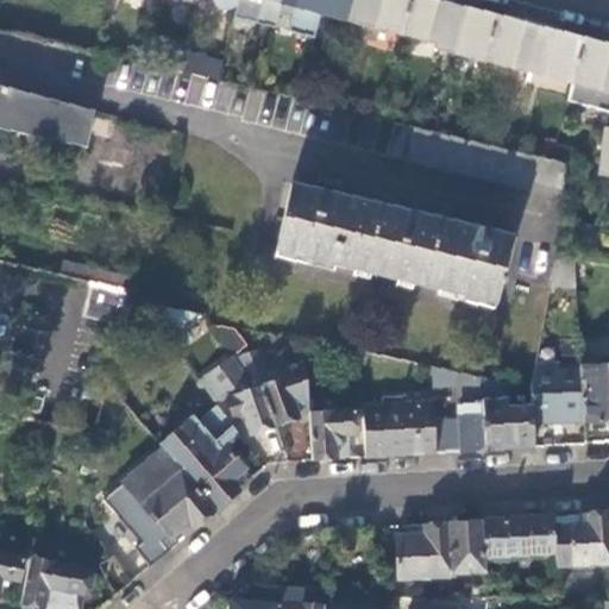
[(234,6),(236,0),(211,0),(213,4),(215,7),(219,10),(221,11),(226,11),(230,10),(234,6)]
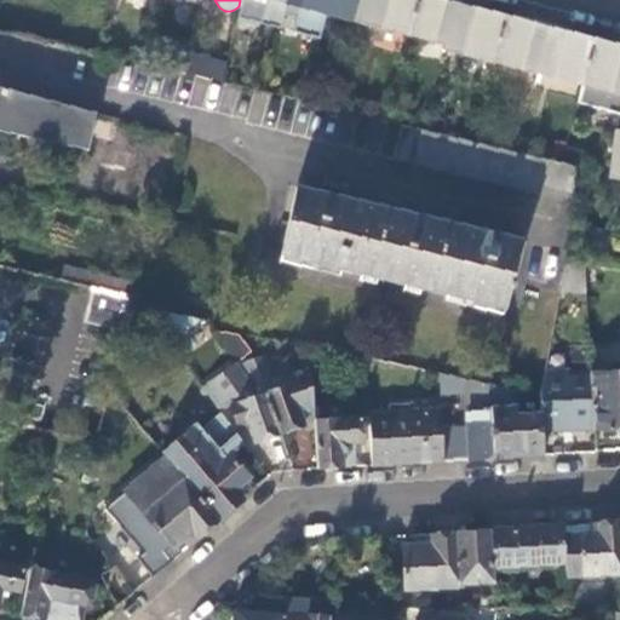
[(274,0),(285,3),(285,0),(240,0),(239,6),(237,11),(263,17),(267,0),(274,0)]
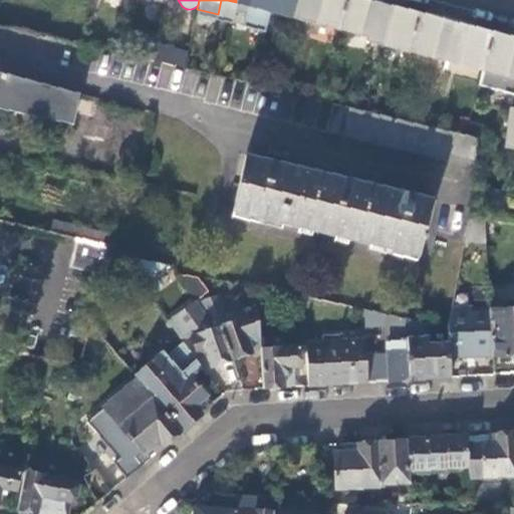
[(236,2),(227,0),(221,0),(218,14),(232,18),(236,2)]
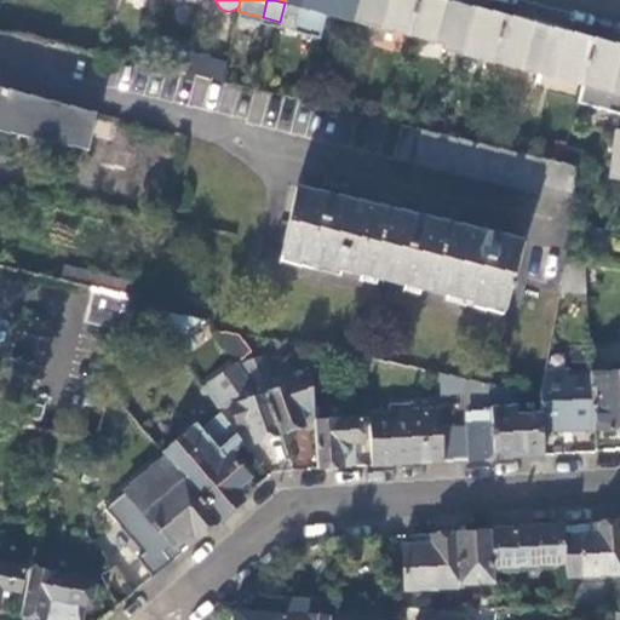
[(325,12),(328,0),(285,0),(285,3),(280,22),(279,27),(319,39),(325,12)]
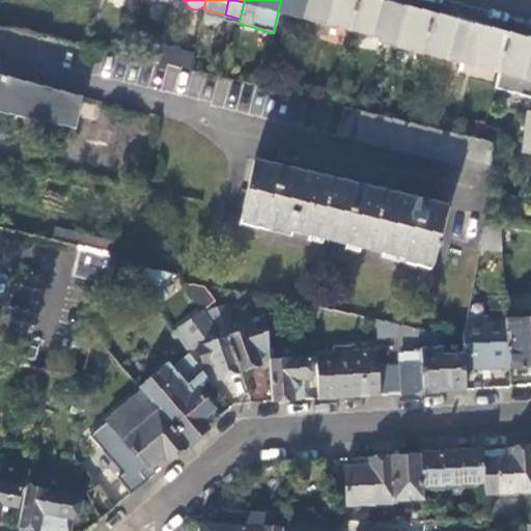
[(313,20),(318,0),(281,0),(278,10),(313,20)]
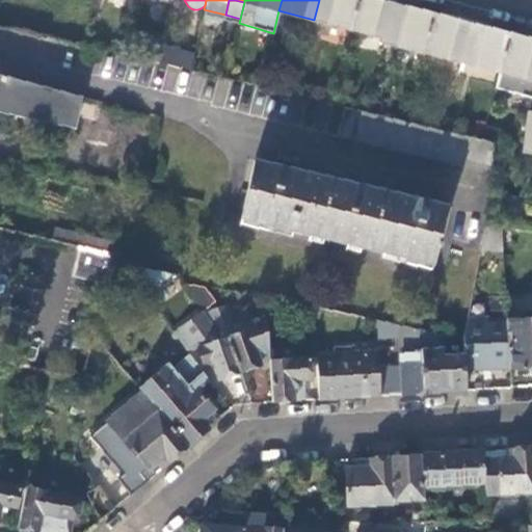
[(349,29),(356,0),(319,0),(314,20),(349,29)]
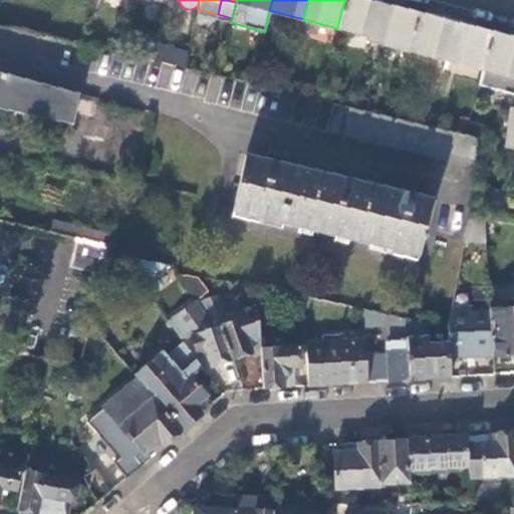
[(371,37),(380,5),(363,0),(361,0),(344,0),(337,28),(371,37)]
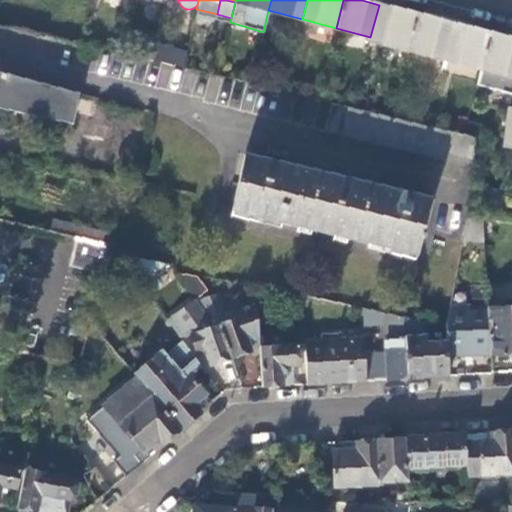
[(405,49),(414,14),(395,9),(379,5),(370,37),(370,40),(405,49)]
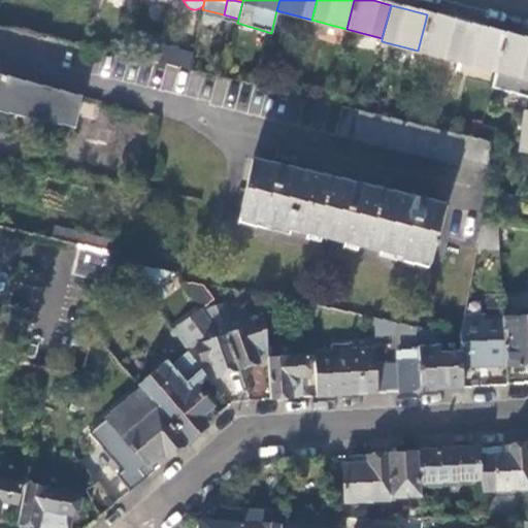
[(457,61),(466,25),(444,19),(427,14),(418,51),(457,61)]
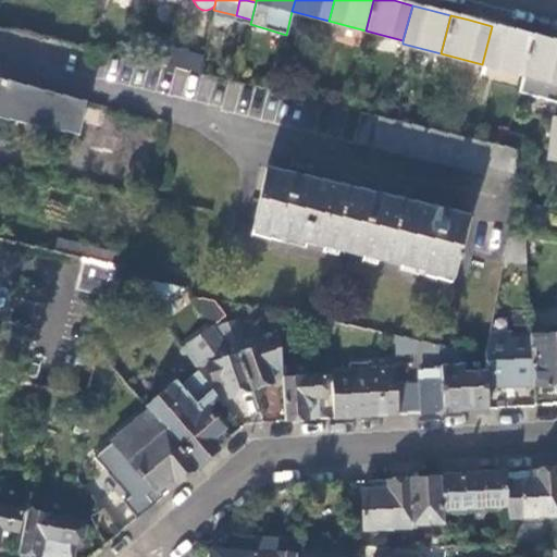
[(522,75),(532,37),(512,32),(492,26),(482,64),(522,75)]
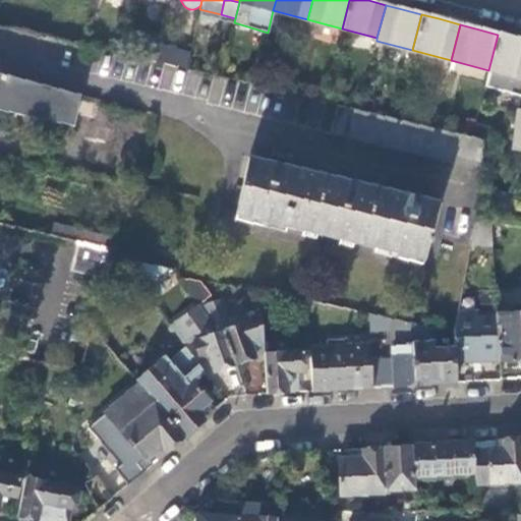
[(520,96),(520,40),(498,35),(488,70),(484,87),(520,96)]
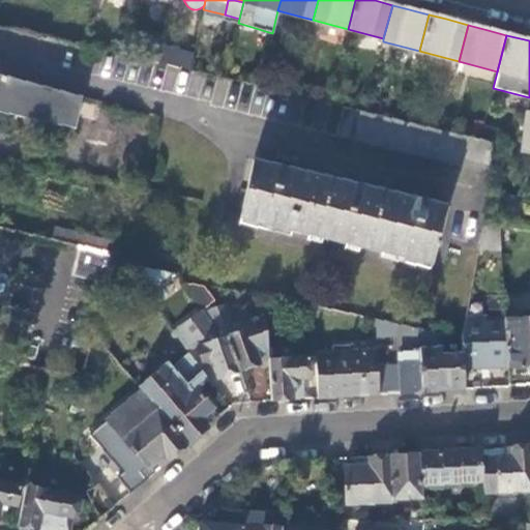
[(156,45),(152,61),(187,69),(192,54),(156,45)]
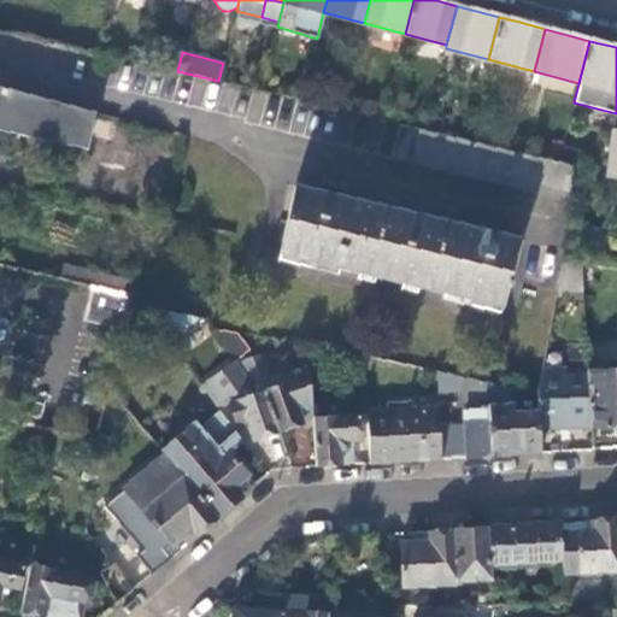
[(0,130),(83,148),(94,112),(0,87),(0,130)]
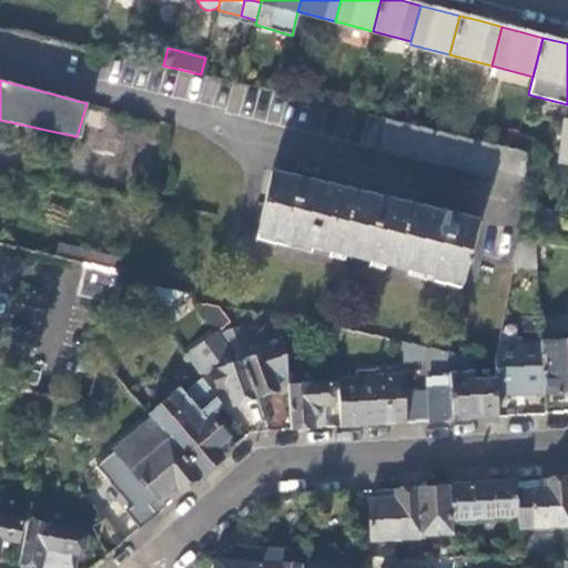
[(391,120),(368,114),(359,146),(382,152),(391,120)]
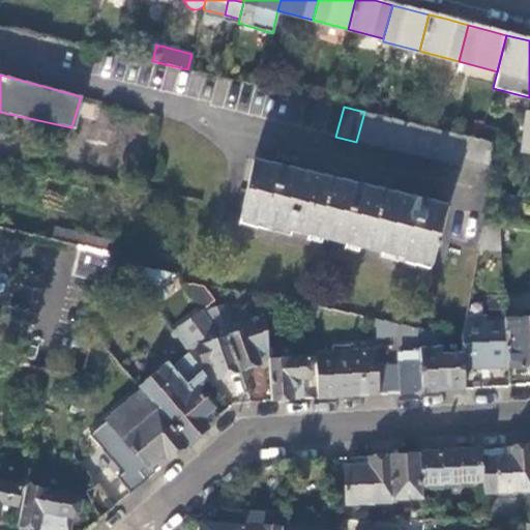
[(364,112),(356,142),(488,173),(492,142),(364,112)]
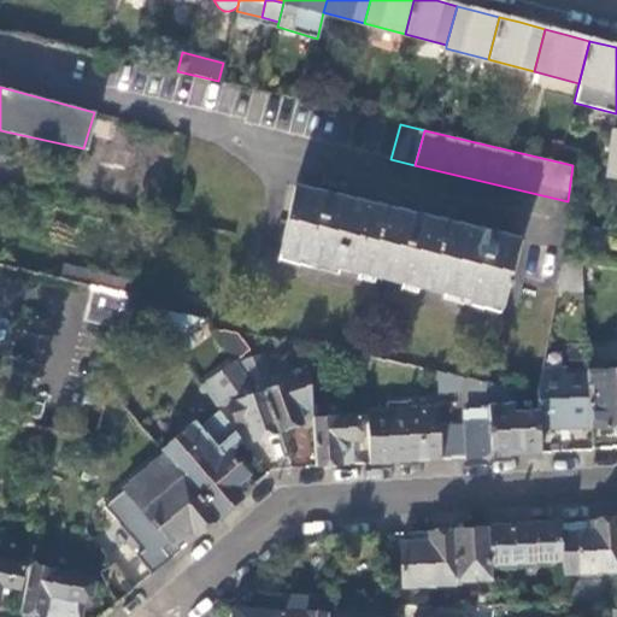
[(616,176),(616,131),(610,131),(604,175),(616,176)]
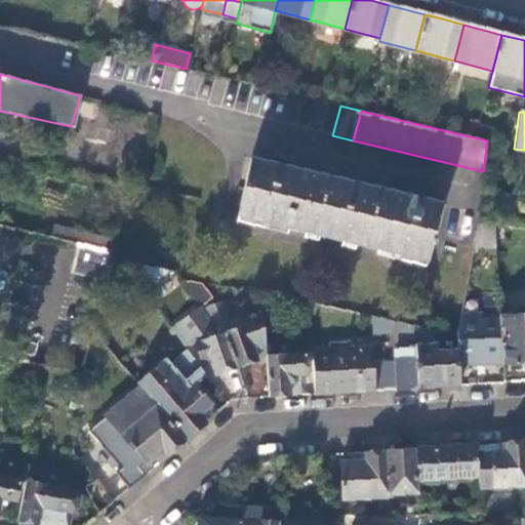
[(445,204),(244,157),(237,188),(244,190),(237,218),(425,261),(430,240),(437,242),(445,204)]
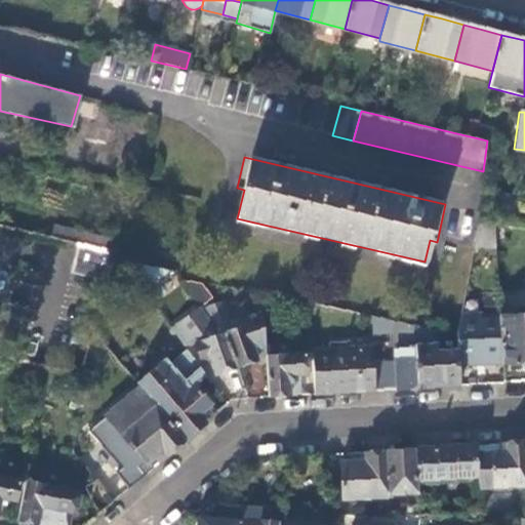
[(491,226),(476,224),(472,248),(493,246),(491,226)]
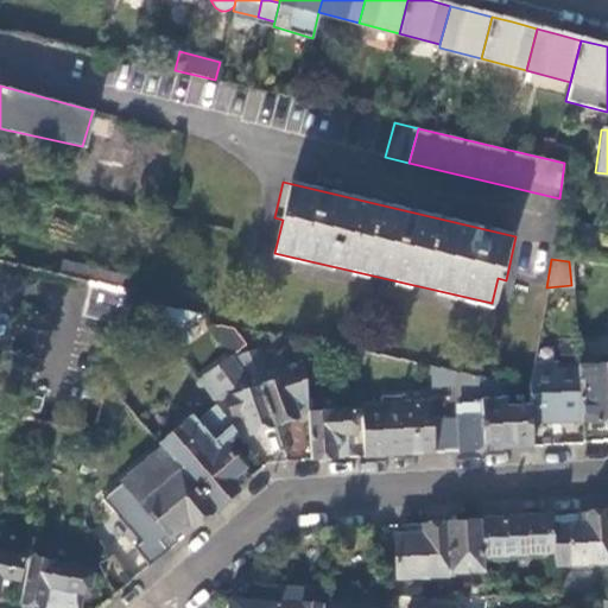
[(140,292),(90,282),(83,317),(122,325),(140,292)]
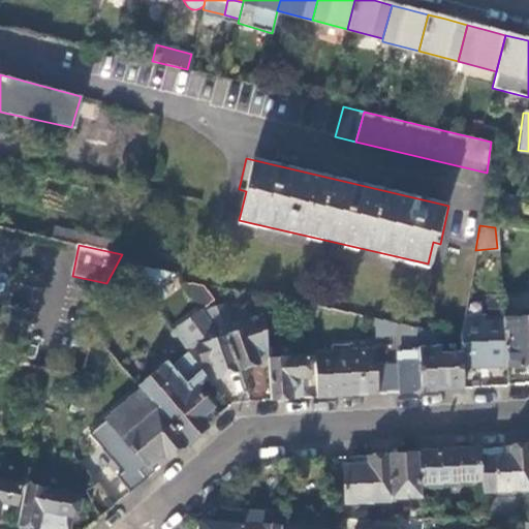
[(197,305),(175,320),(188,342),(192,340),(195,348),(196,347),(205,361),(210,358),(221,376),(240,369),(217,319),(209,322),(197,305)]
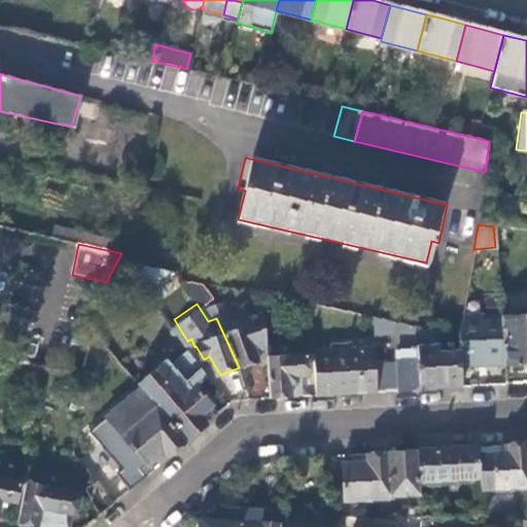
[(221,304),(203,311),(208,321),(216,318),(239,367),(258,358),(267,358),(267,356),(265,320),(251,326),(246,315),(230,322),(221,304)]
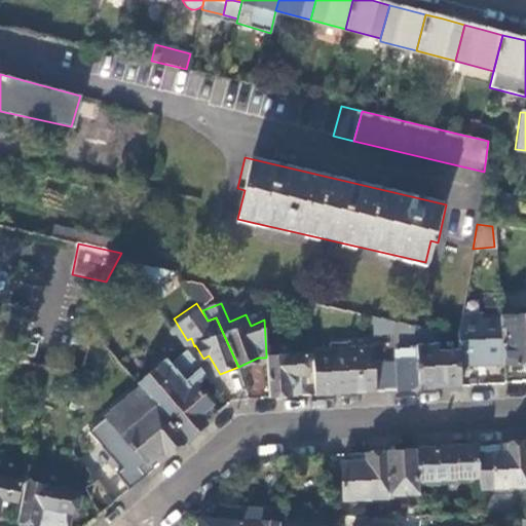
[(498,314),(460,315),(457,334),(458,352),(458,364),(502,362),(499,316),(498,314)]
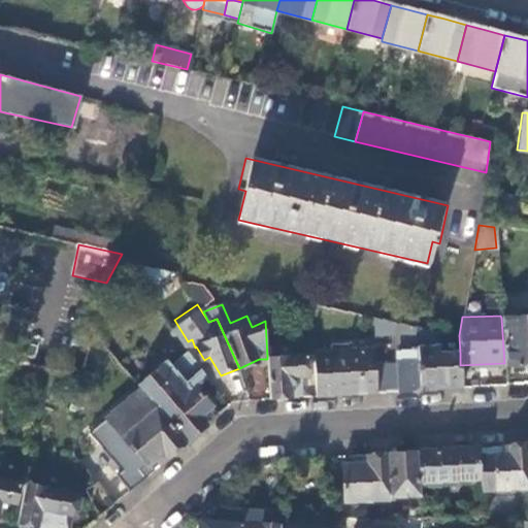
[(527,316),(501,318),(504,363),(504,365),(518,364),(518,372),(527,370),(527,316)]
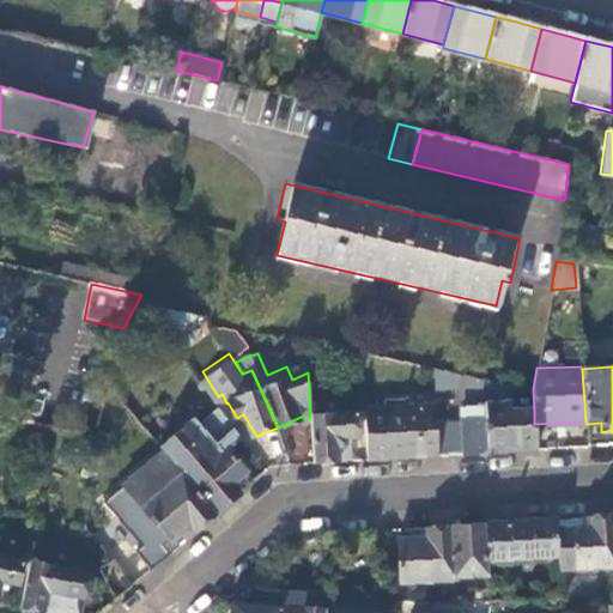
[(460,388),(460,374),(432,368),(434,390),(460,388)]
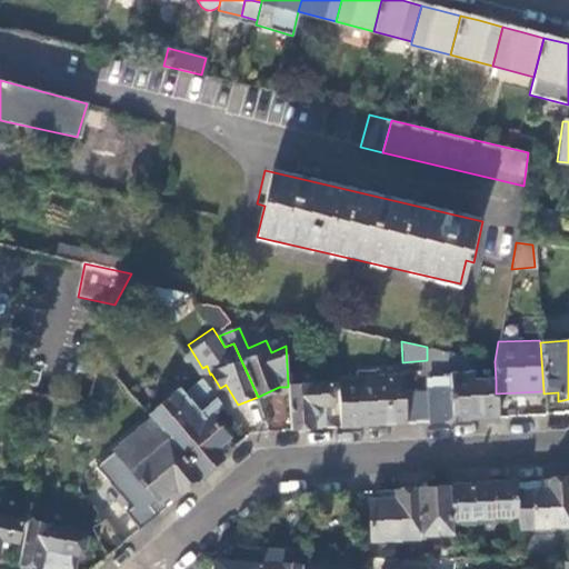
[(188,345),(183,348),(205,377),(210,375),(207,366),(202,368),(188,345)]
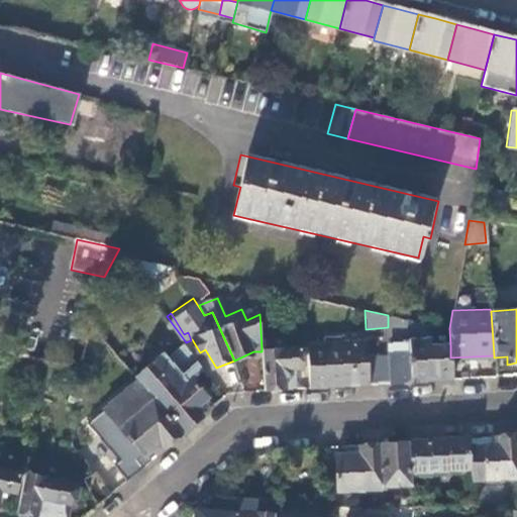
[(450,357),(450,346),(428,346),(428,324),(388,315),(388,327),(389,354),(390,383),(416,381),(451,379),(450,357)]
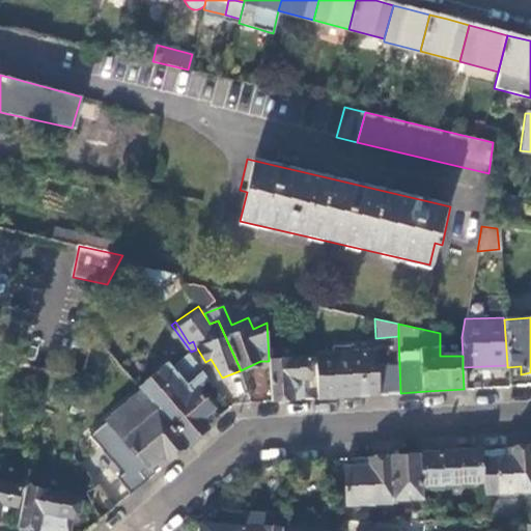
[(375,350),(314,354),(318,398),(344,396),(379,394),(376,365),(375,350)]
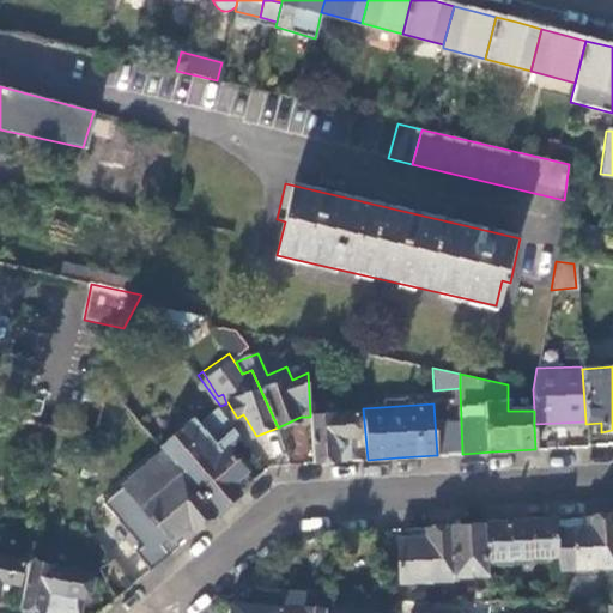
[(195,417),(159,445),(164,451),(189,481),(193,477),(220,510),(234,499),(240,495),(234,486),(248,474),(229,451),(244,439),(220,407),(200,424),(195,417)]
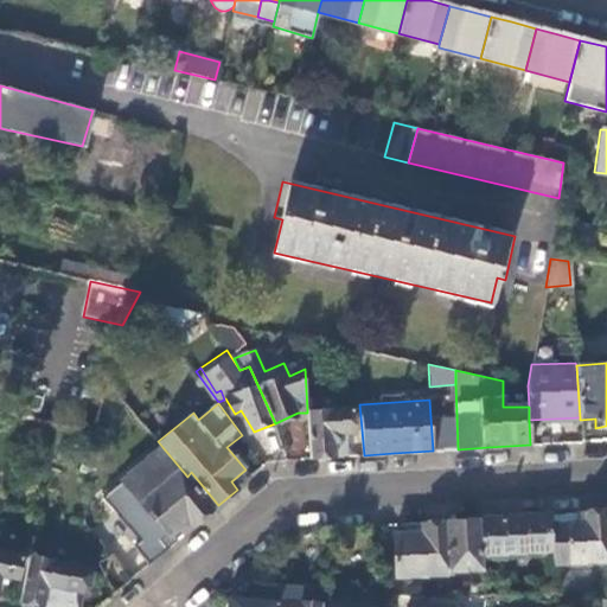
[(355,408),(307,410),(307,413),(310,459),(333,457),(349,455),(347,443),(355,442),(355,433),(357,433),(355,408)]
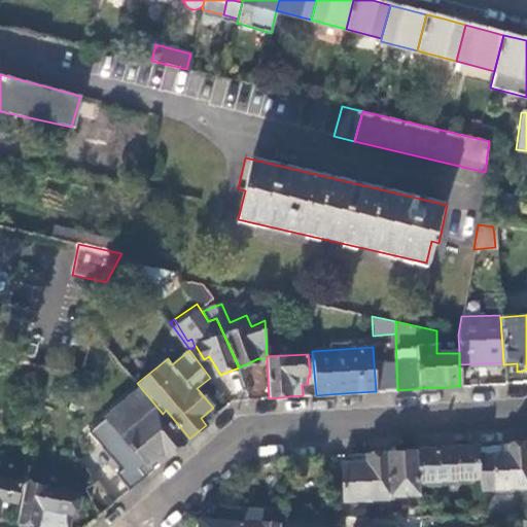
[(383,391),(397,390),(396,361),(374,362),(376,391),(383,391)]
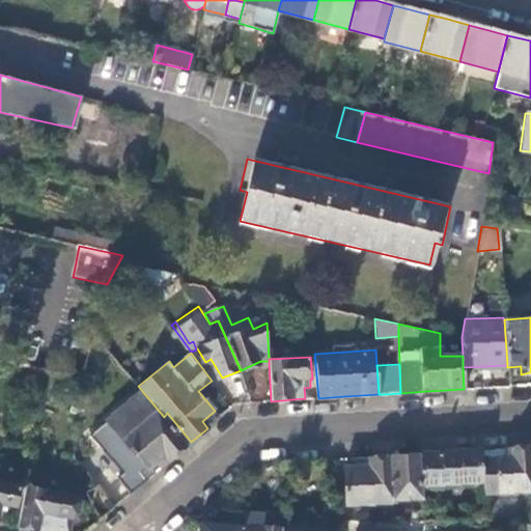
[(169,460),(187,446),(164,417),(142,391),(107,421),(148,469),(165,454),(169,460)]
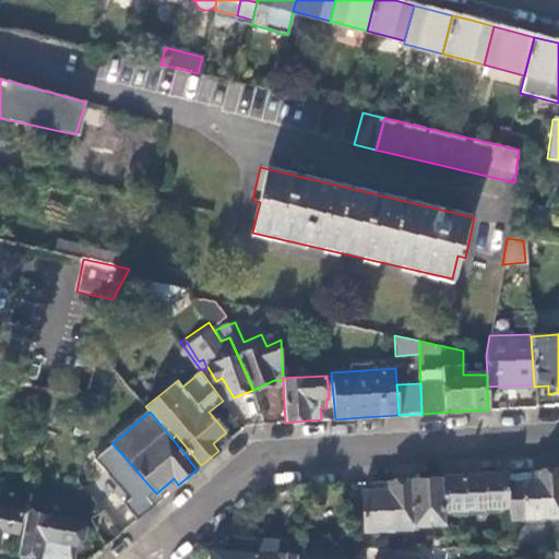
[(213,443),(218,451),(232,440),(226,432),(213,443)]
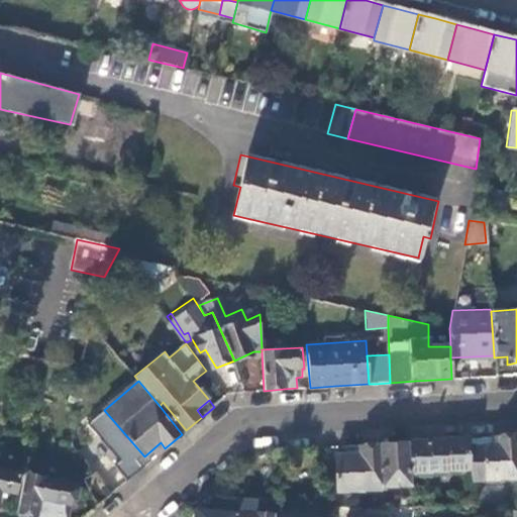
[(516,435),(492,437),(468,438),(470,469),(471,481),(516,477),(516,435)]
